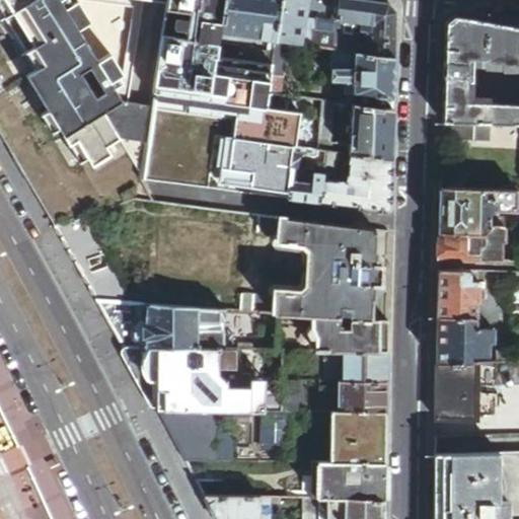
[(0,0),(0,80),(5,89),(0,91),(0,133),(56,227),(92,215),(137,200),(154,202),(142,179),(152,106),(122,101),(110,82),(124,74),(110,54),(97,62),(79,31),(92,23),(78,1),(65,10),(58,0),(138,0),(168,4),(168,0),(0,0)]
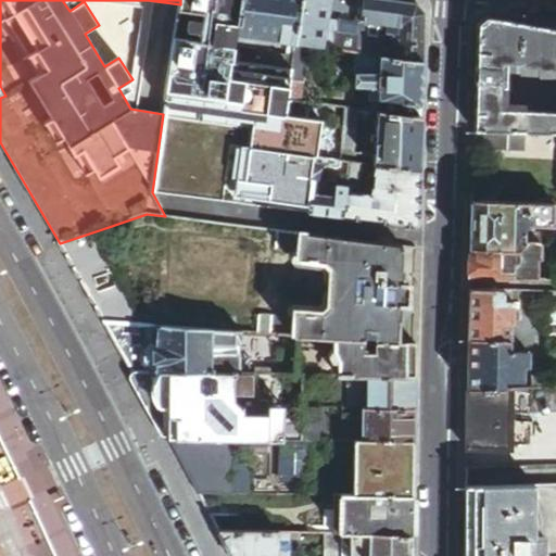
[(240,0),(180,0),(180,4),(179,12),(203,15),(199,43),(175,40),(166,100),(279,117),(283,117),(283,116),(286,101),(290,71),(267,67),(231,62),(236,37),(240,0)]
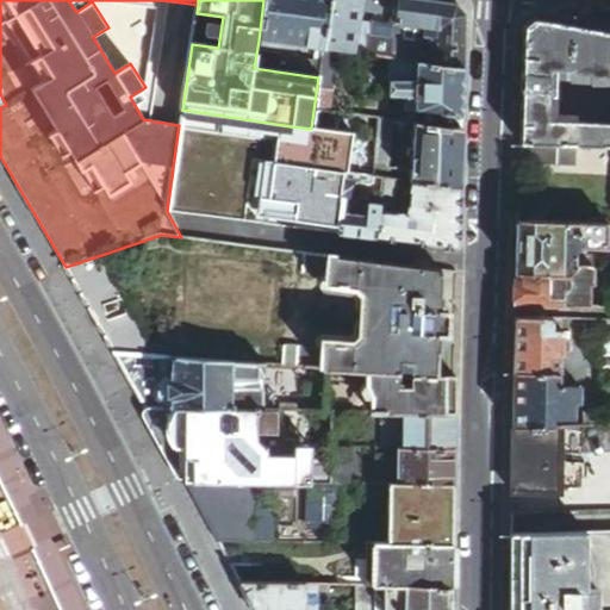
[(330,0),(263,0),(259,41),(260,41),(265,41),(323,50),(330,0)]
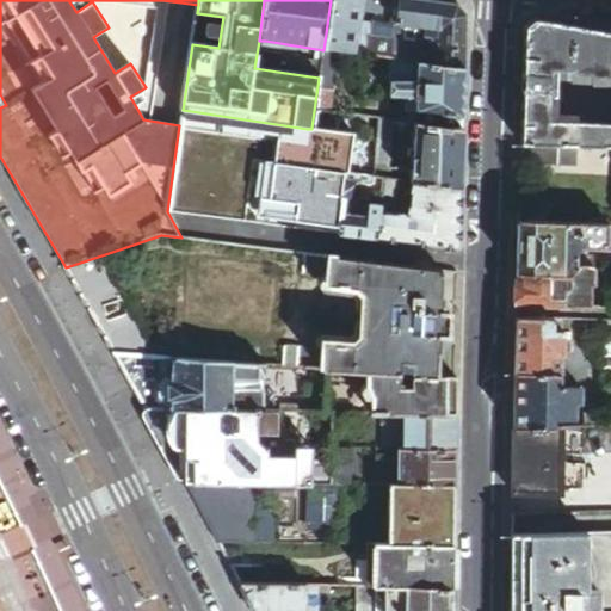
[(363,0),(331,0),(323,50),(332,51),(355,55),(360,24),(363,0)]
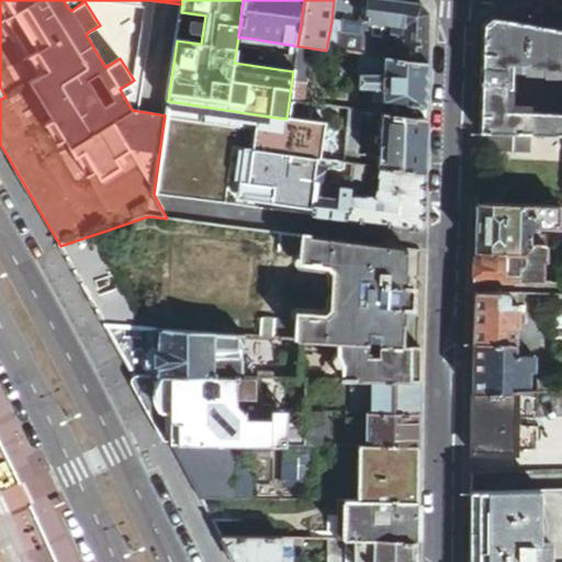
[(367,0),(361,0),(358,22),(363,23),(359,55),(366,56),(368,40),(390,43),(392,34),(390,34),(391,27),(364,23),(367,0)]
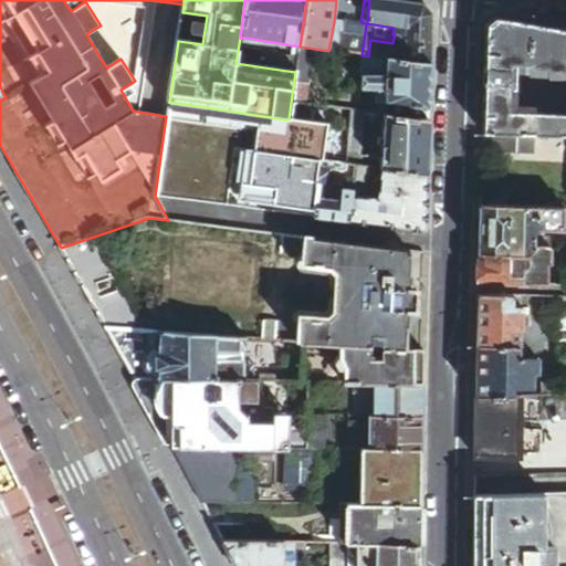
[(426,8),(374,0),(369,0),(367,23),(394,28),(392,34),(395,34),(392,43),(400,45),(399,61),(430,65),(432,13),(426,8)]
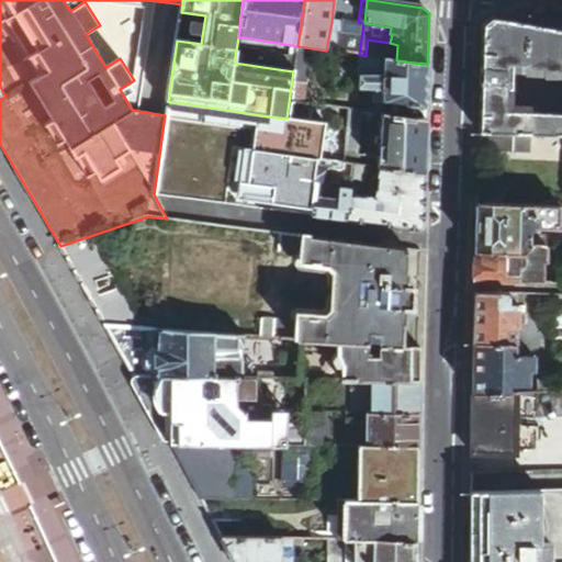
[(561,32),(492,19),(483,25),(480,134),(513,136),(561,137),(561,32)]
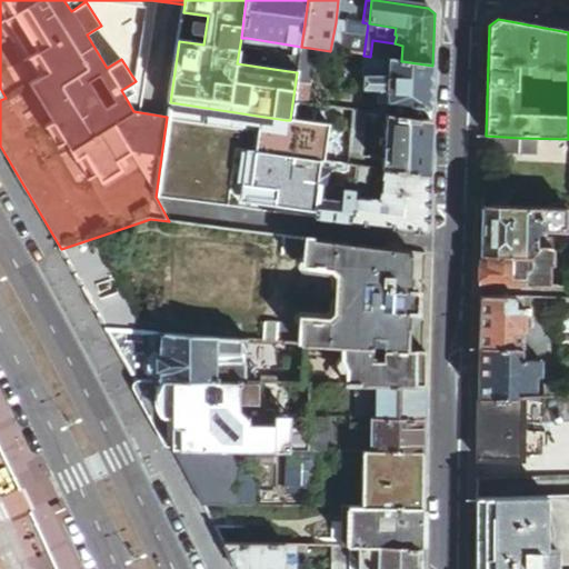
[(336,22),(330,51),(352,55),(356,25),(336,22)]
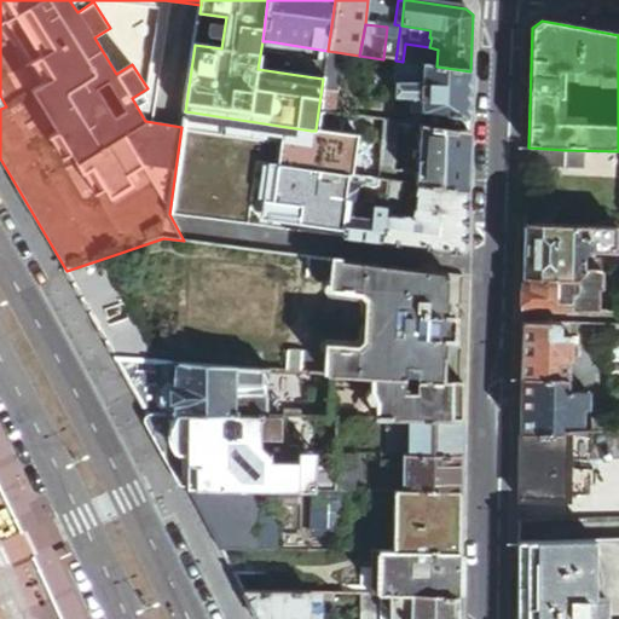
[(405,44),(403,62),(410,63),(423,64),(437,67),(438,50),(429,47),(405,44)]
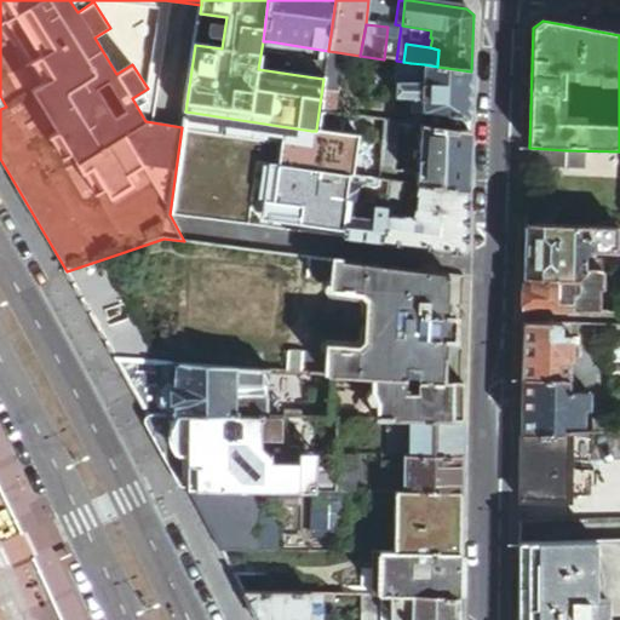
[(337,52),(328,51),(327,62),(336,63),(337,52)]
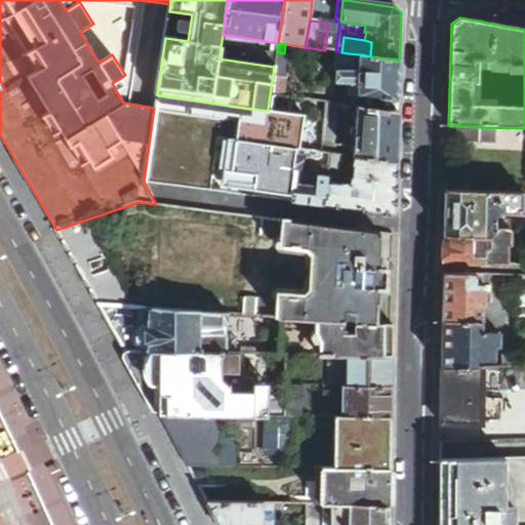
[(254,50),(252,64),(274,67),(276,55),(261,53),(260,51),(254,50)]
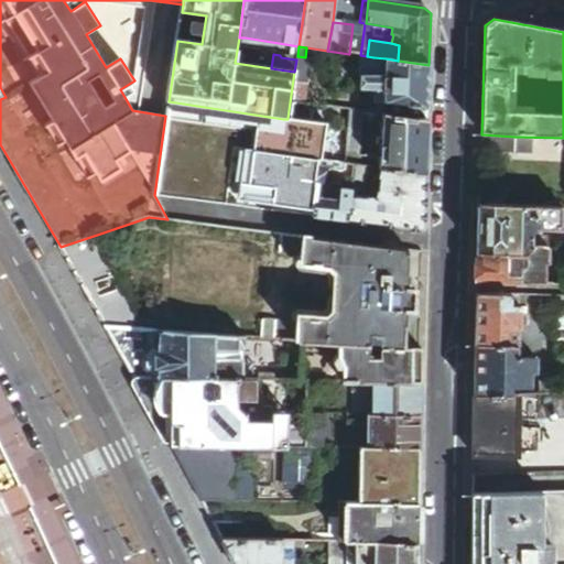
[(372,76),(373,57),(367,56),(360,55),(359,74),(372,76)]
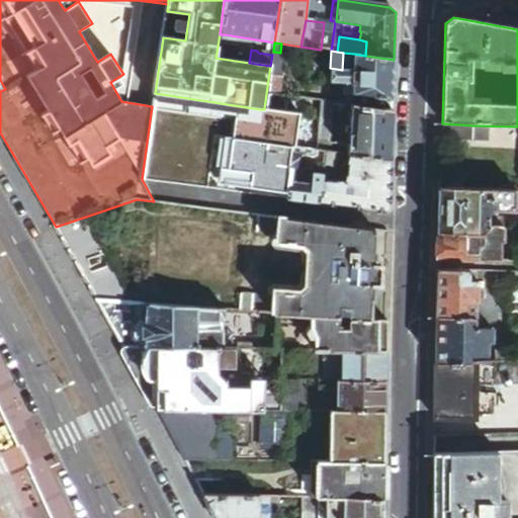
[(272,55),(270,66),(286,69),(288,54),(280,53),(273,52),(272,55)]
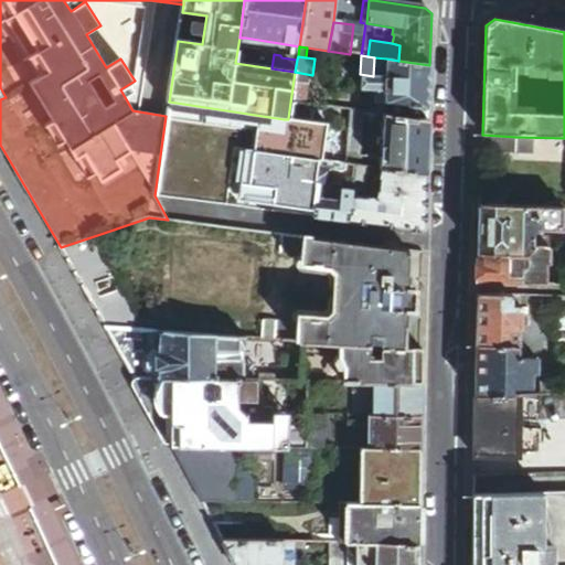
[(386,59),(374,57),(373,76),(360,74),(359,88),(366,89),(379,92),(385,93),(386,59)]
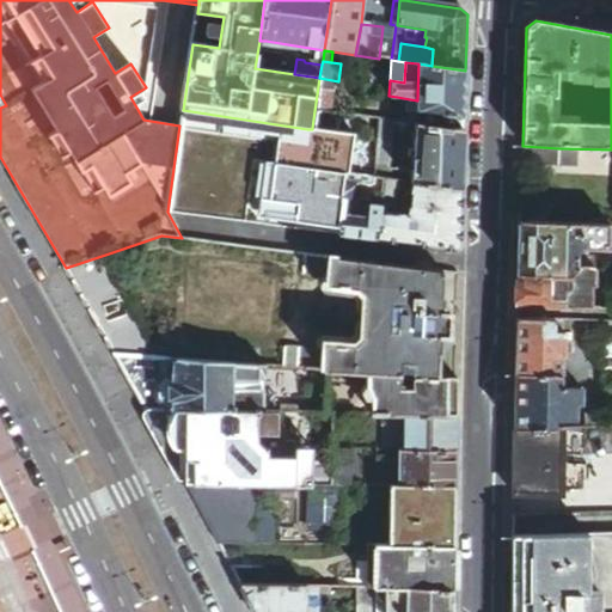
[(465,71),(432,66),(418,63),(417,101),(417,112),(464,118),(465,71)]
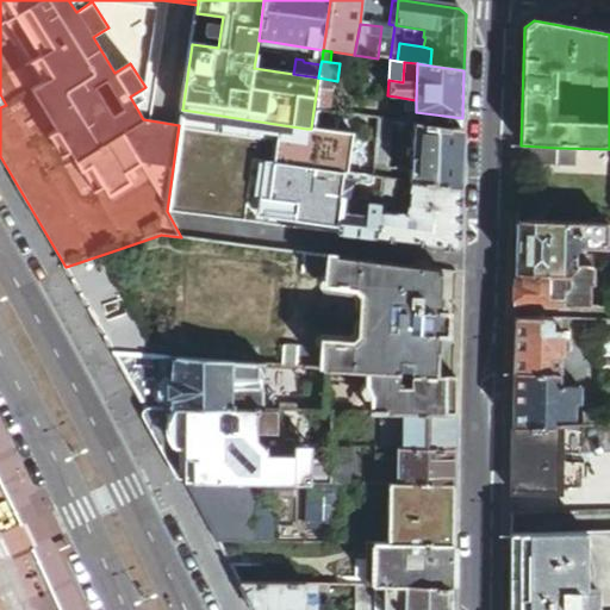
[(337,81),(318,78),(313,111),(332,113),(337,81)]
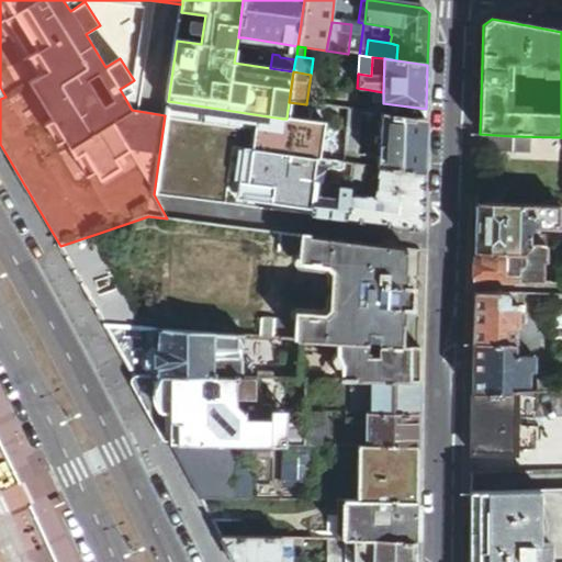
[(375,103),(377,91),(364,89),(363,101),(375,103)]
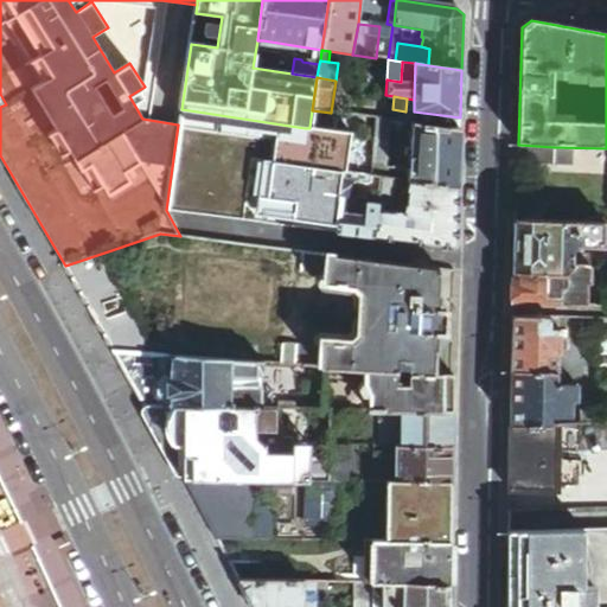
[(291,227),(295,195),(299,167),(305,128),(181,109),(178,125),(166,210),(291,227)]
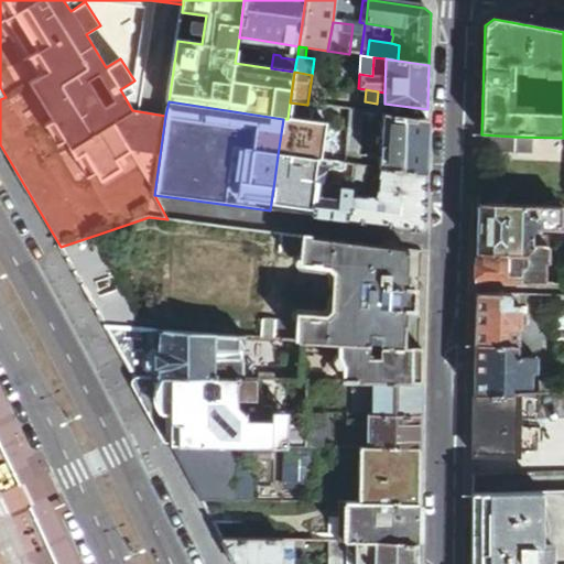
[(307,105),(290,102),(288,118),(312,121),(315,106),(307,105)]
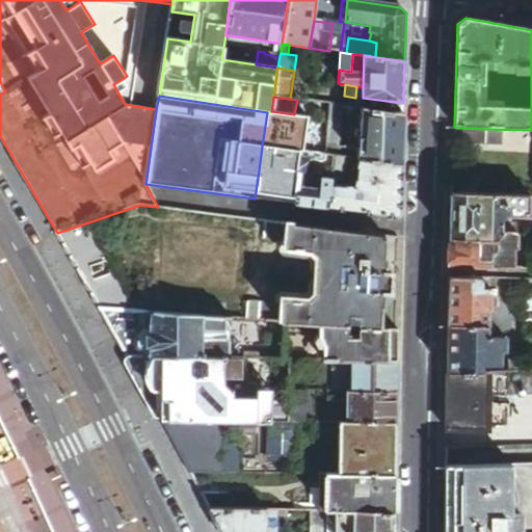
[(362,106),(403,111),(403,103),(363,98),(362,106)]
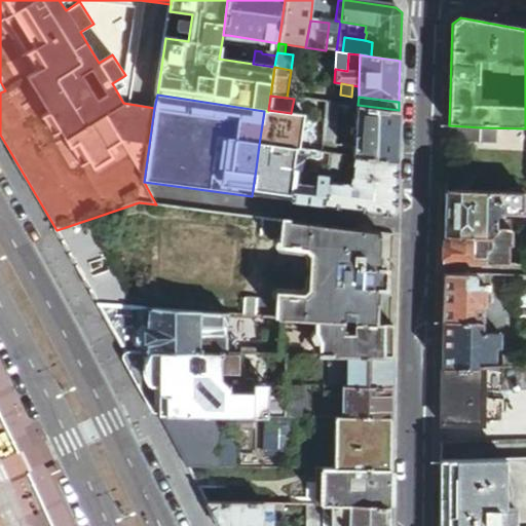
[(324,113),(325,103),(314,101),(313,109),(316,113),(324,113)]
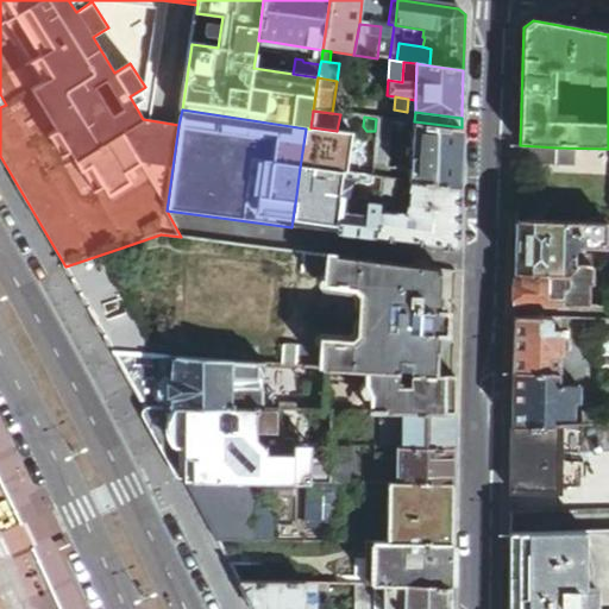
[(385,170),(388,120),(376,119),(375,131),(372,168),(385,170)]
